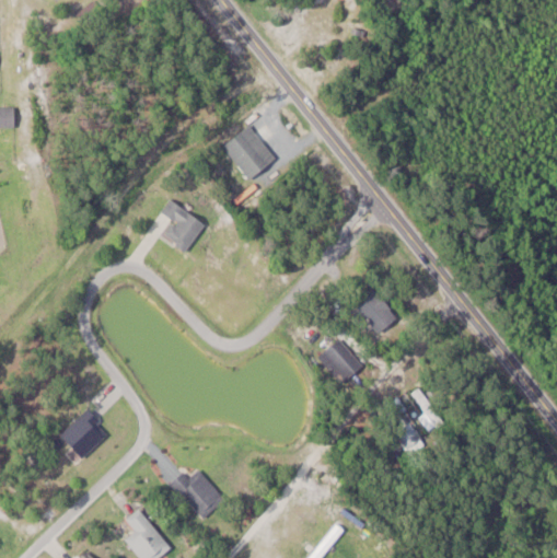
[(13,108),(0,107),(0,128),(13,129),(13,108)]
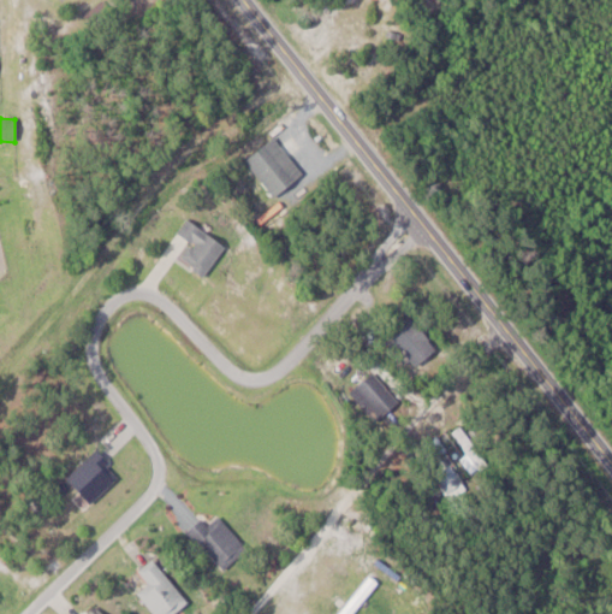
[(281,208),(298,195),(292,187),(304,177),(275,140),(245,161),(281,208)]
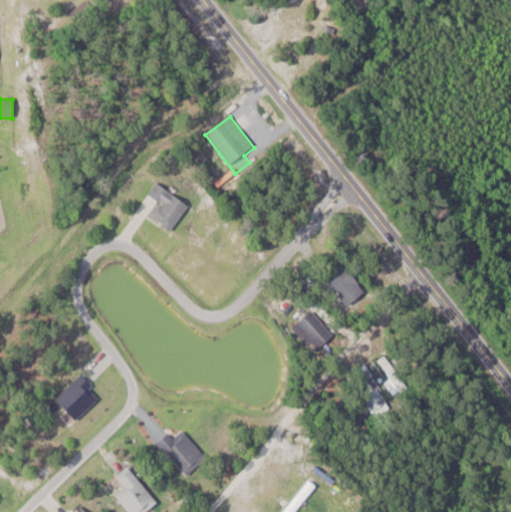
[(170,231),(188,206),(156,184),(148,195),(159,204),(149,217),(170,231)]
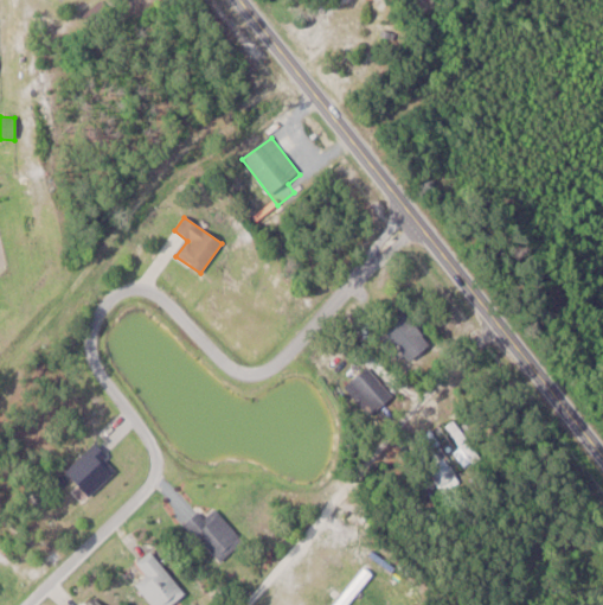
[(412,362),(431,343),(399,311),(382,330),(412,362)]
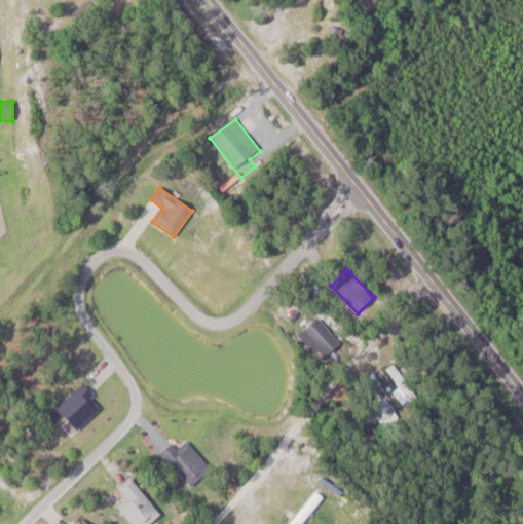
[(298,335),(319,362),(340,346),(321,319),(298,335)]
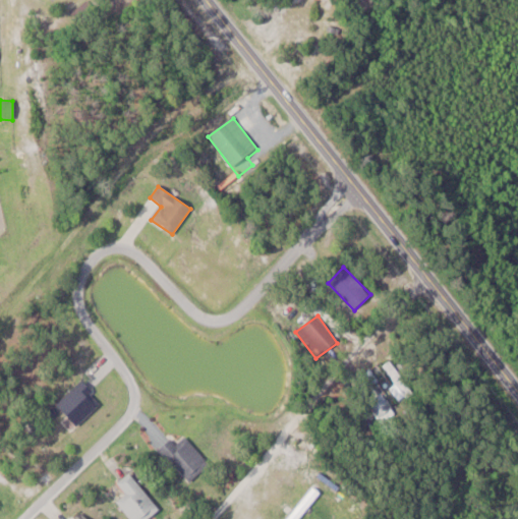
[(77,427),(102,402),(81,382),(57,406),(77,427)]
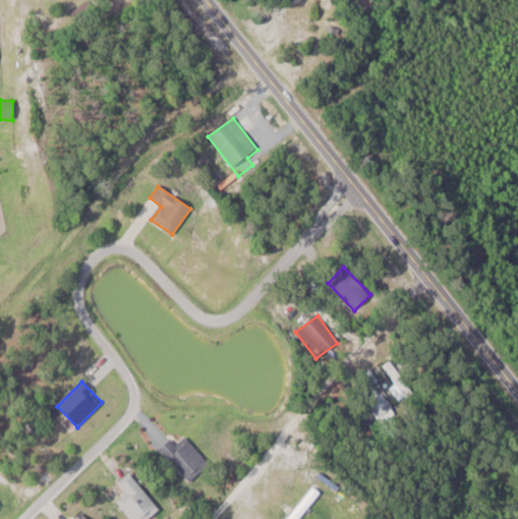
[(170,441),(159,452),(190,483),(209,464),(183,439),(176,446),(170,441)]
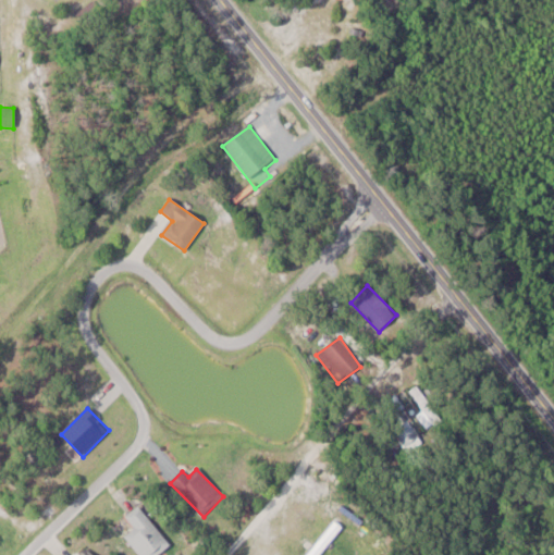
[(124,538),(137,554),(158,554),(170,546),(139,507),(125,517),(135,529),(124,538)]
